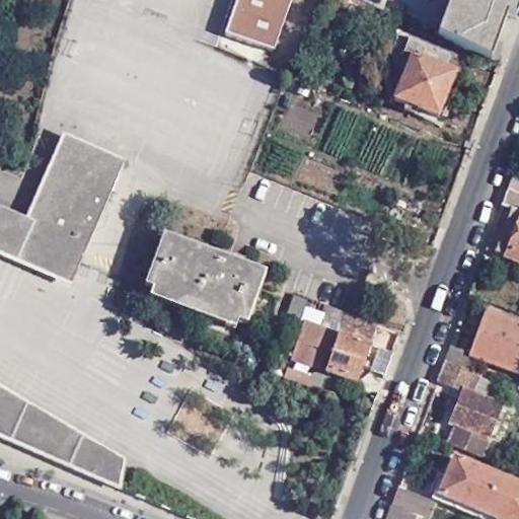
[(235,0),(224,34),(275,51),(292,0),(235,0)]
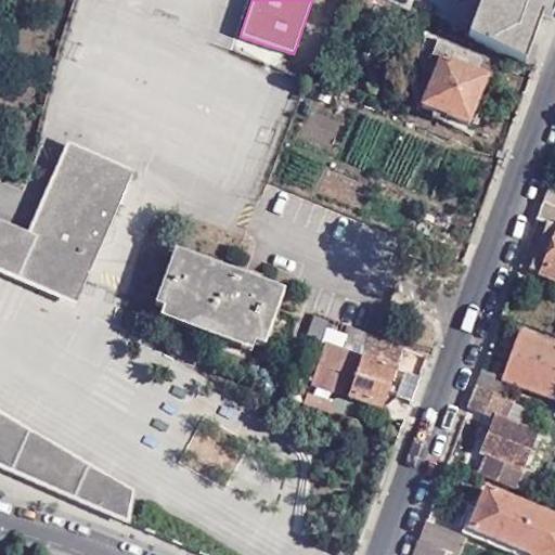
[(376,0),(345,0),(373,11),(376,0)]
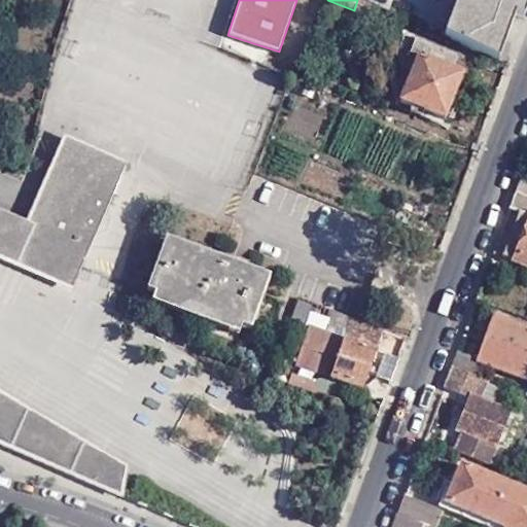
[(526,0),(456,0),(445,37),(473,51),(475,48),(499,61),(516,13),(526,16),(526,12),(526,0)]
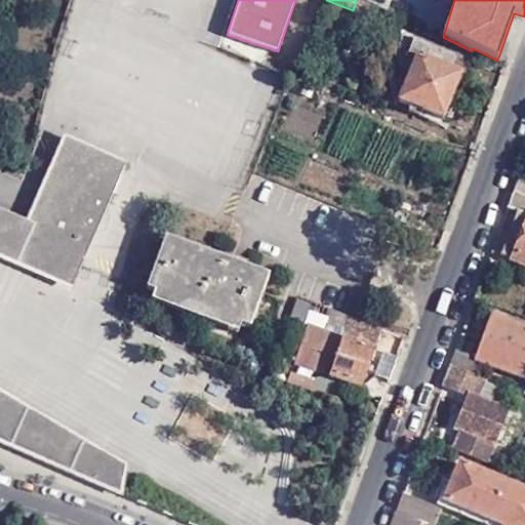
[(458,56),(417,38),(411,54),(416,56),(399,99),(443,119),(461,75),(452,71),(458,56)]
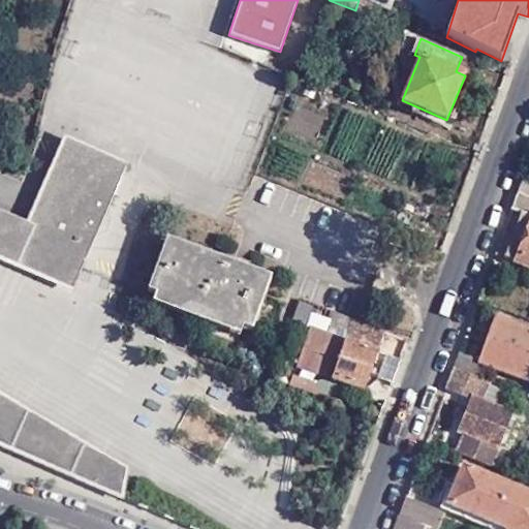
[(73,291),(128,164),(65,137),(28,223),(33,224),(14,267),(73,291)]
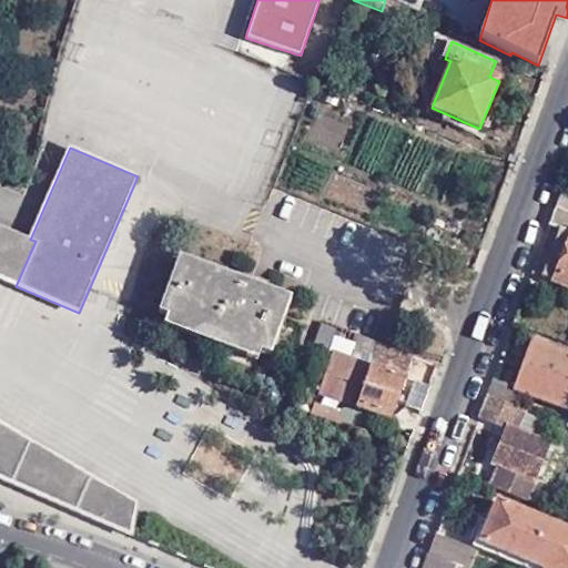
[(567,191),(563,190),(555,208),(567,212),(567,191)]
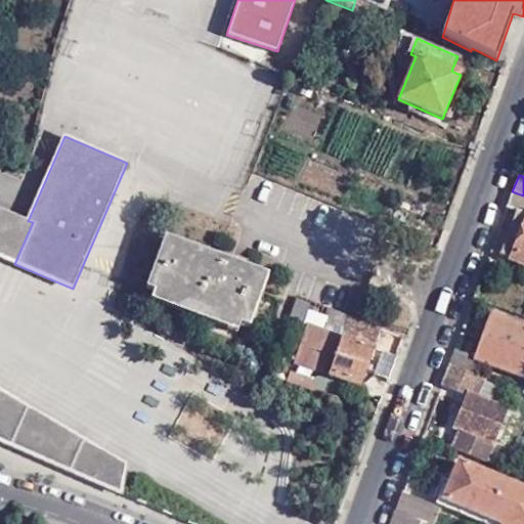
[(523,195),(512,191),(507,206),(517,210),(500,254),(523,262),(523,195)]
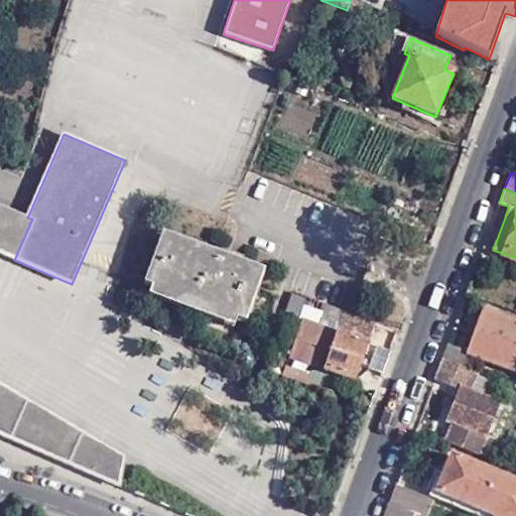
[(0,253),(14,260),(32,219),(27,218),(0,205),(0,434),(120,487),(124,458),(0,384),(0,253)]
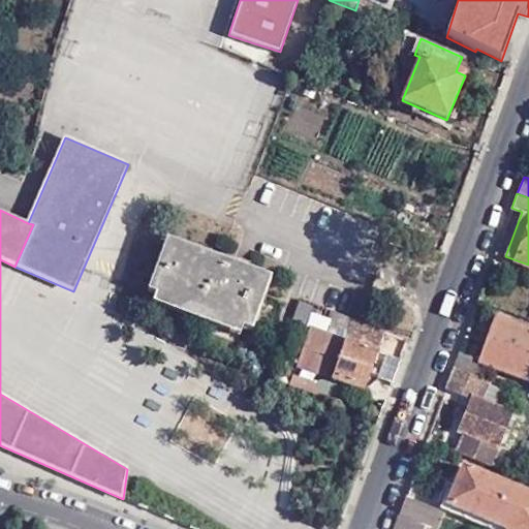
[(167,243),(148,298),(253,334),(272,281),(167,243)]
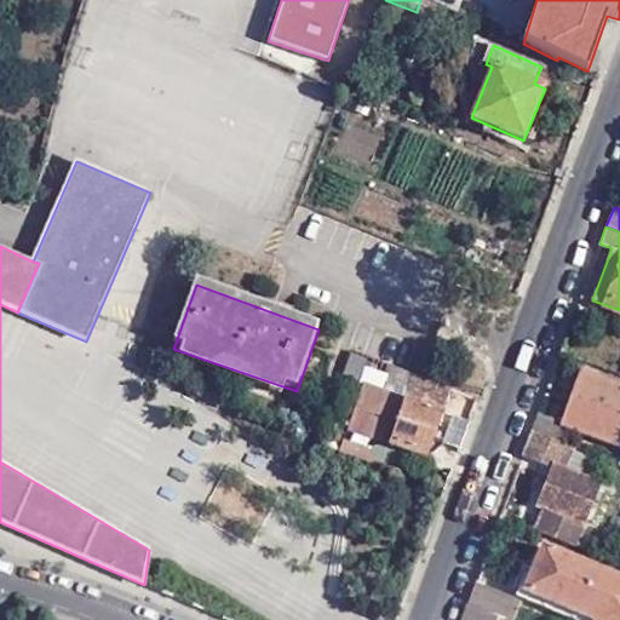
[(426,458),(449,388),(391,367),(385,384),(407,391),(403,400),(388,445),(426,458)]
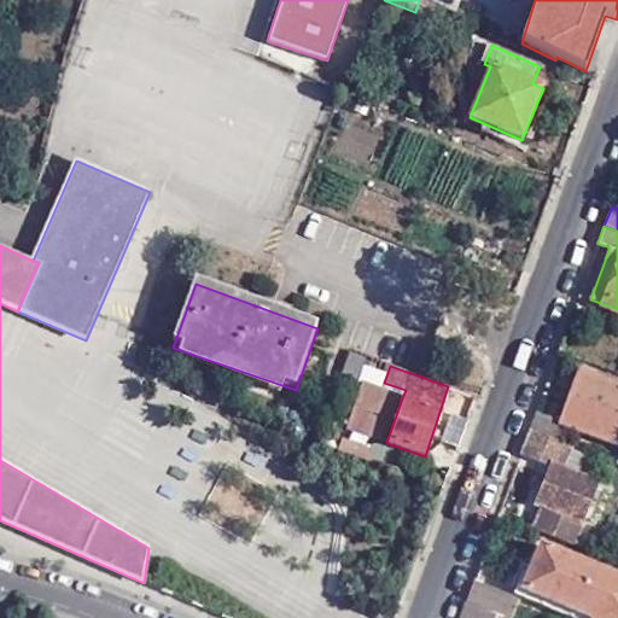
[(536,413),(529,429),(561,442),(569,424),(617,443),(617,438),(617,385),(578,371),(558,421),(536,413)]
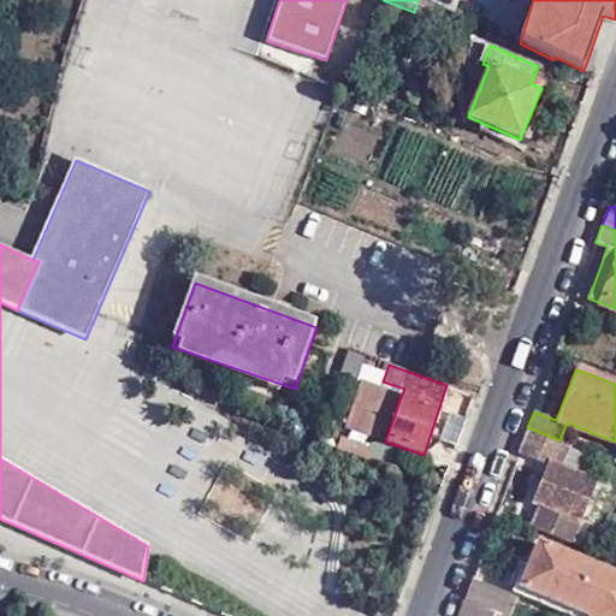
[(384,440),(385,442),(401,397),(360,383),(345,427),(384,440)]
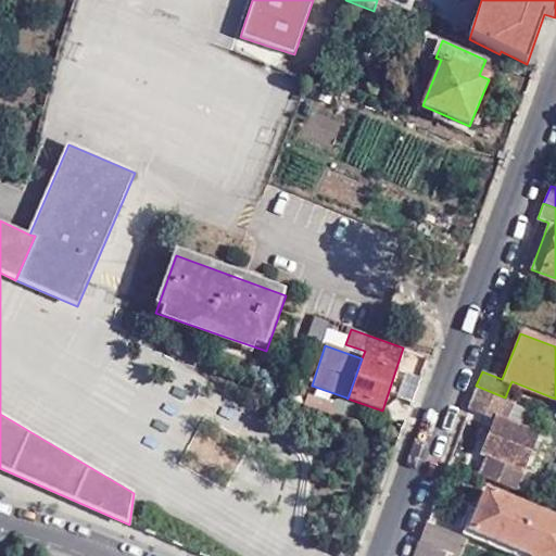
[(468,408),(497,417),(505,397),(476,386),(468,408)]
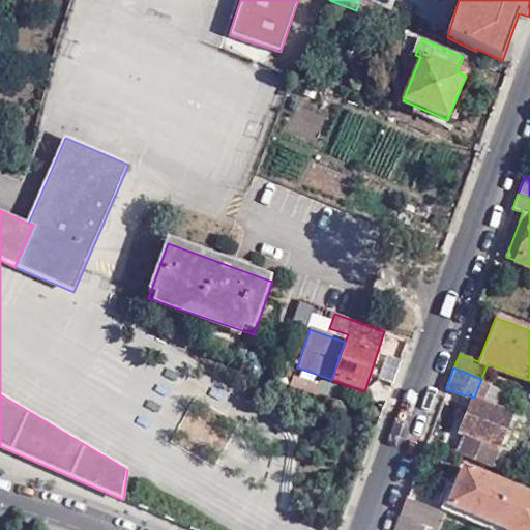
[(290,386),(311,394),(314,385),(321,382),(295,373),(290,386)]
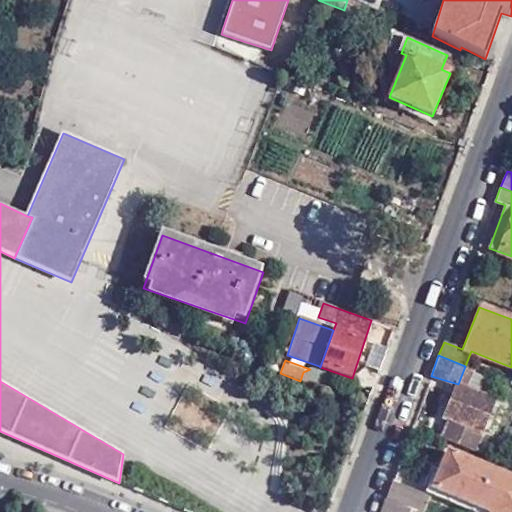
[(467,388),(474,370),(465,366),(458,384),(467,388)]
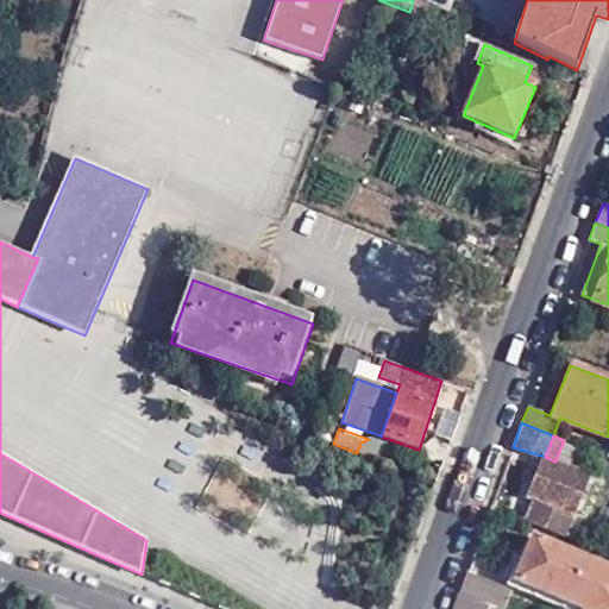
[(391,449),(369,439),(360,443),(357,453),(384,463),(387,463),(391,449)]
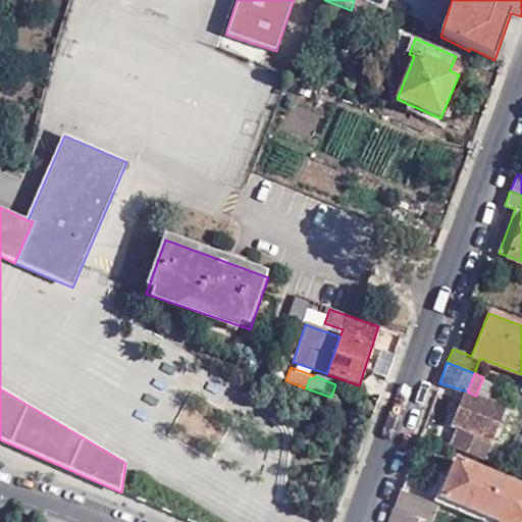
[(496,404),(504,385),(483,377),(476,396),(496,404)]
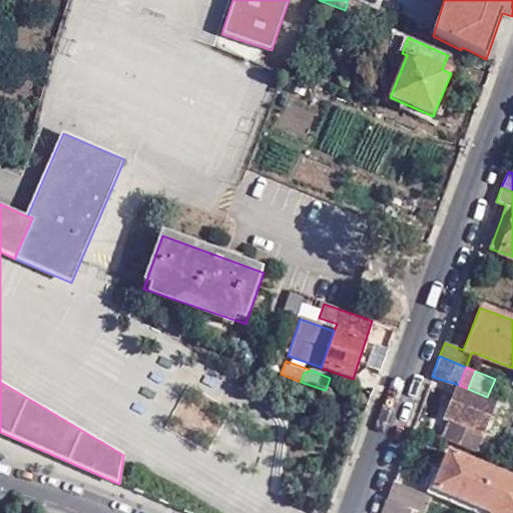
[(468,389),(459,385),(444,418),(450,421),(449,423),(442,439),(478,453),(485,435),(499,401),(487,397),(468,389)]
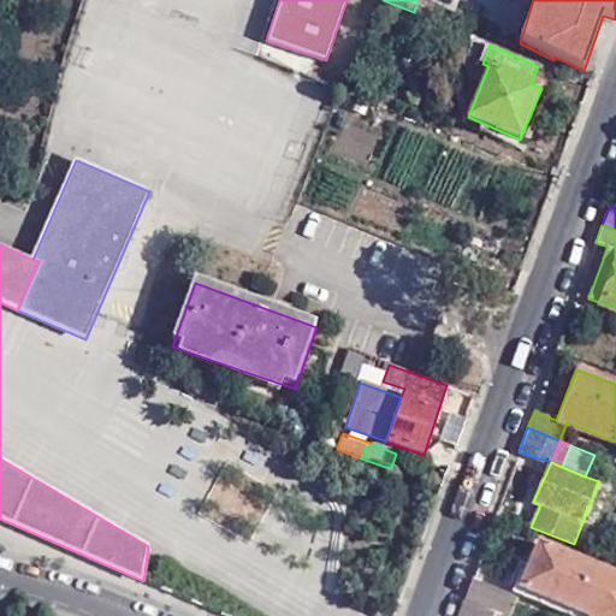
[(615,615),(615,576),(538,545),(521,588),(588,615),(615,615)]
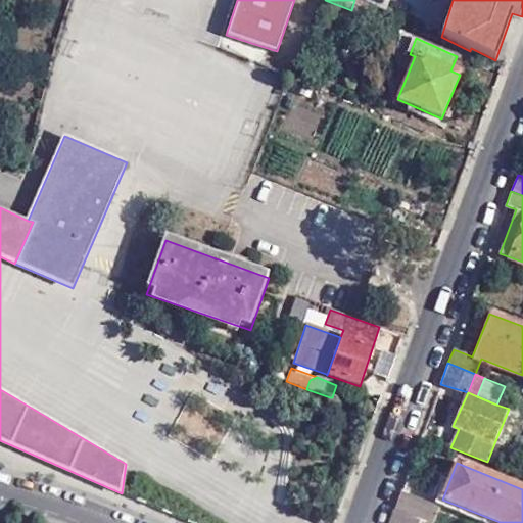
[(401,492),(393,513),(409,518),(419,522),(442,522),(447,512),(401,492)]
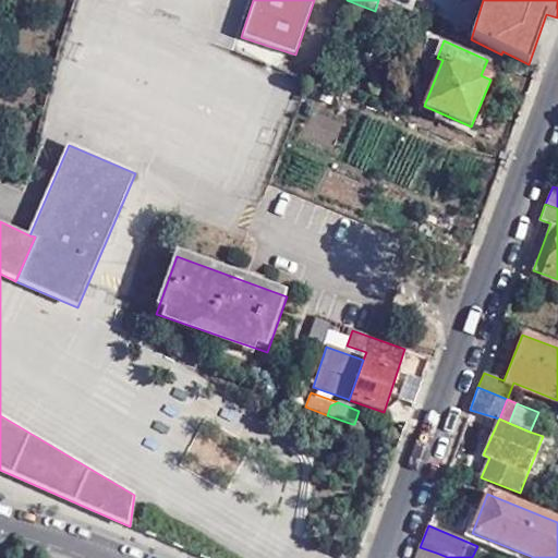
[(415,557),(447,557),(436,553),(420,547),(415,557)]
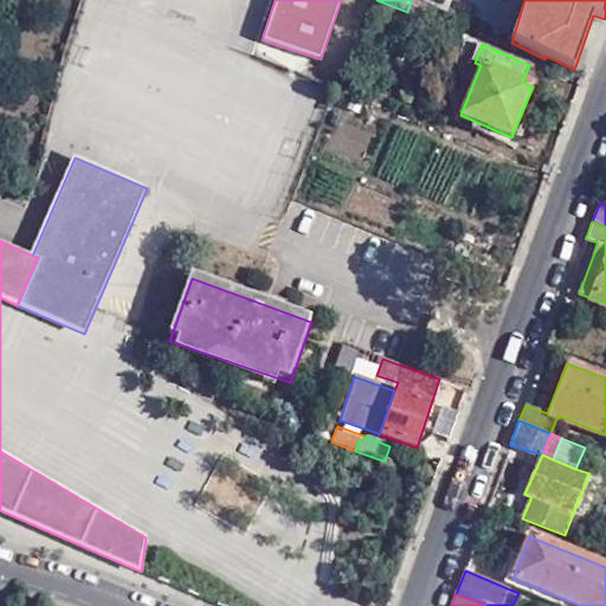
All buildings are outlined.
